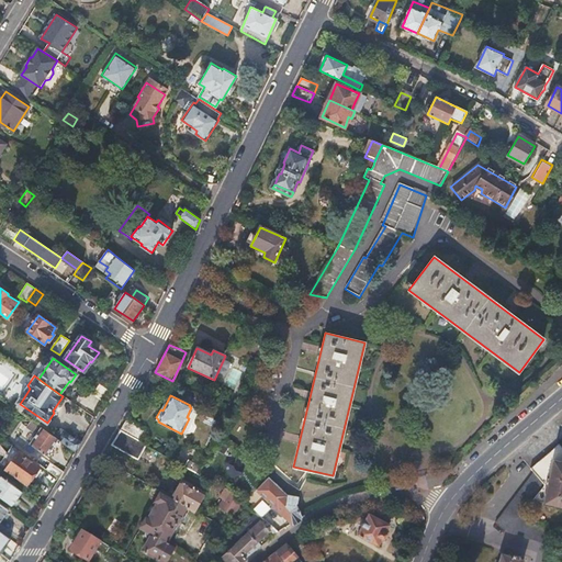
[(22,414),(26,408),(20,404),(15,409),(22,414)]
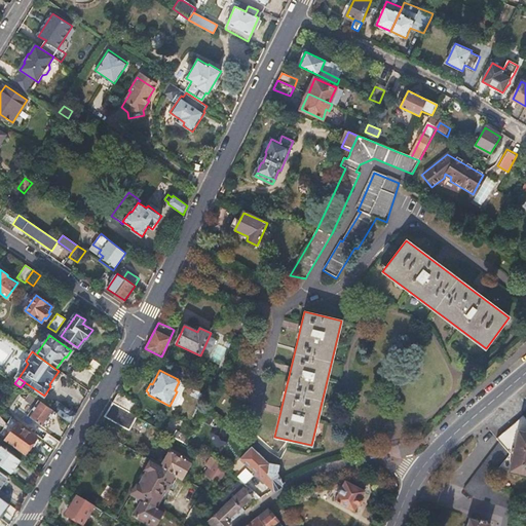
[(223,389),(226,384),(220,380),(217,384),(223,389)]
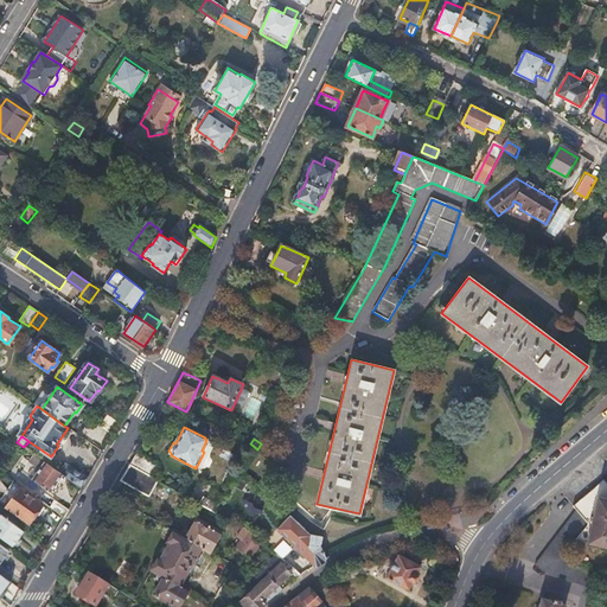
[(158,465),(136,453),(131,465),(152,477),(158,465)]
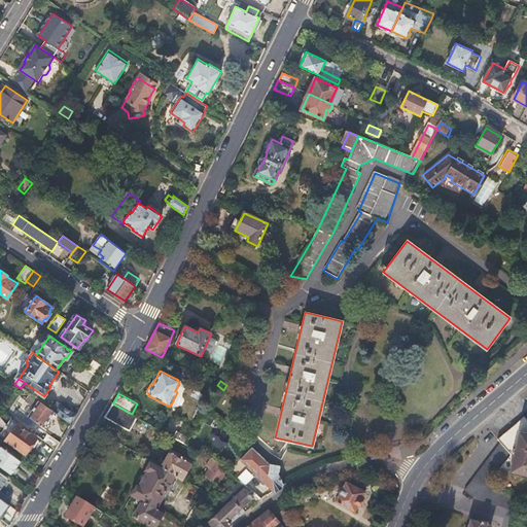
[(55,412),(51,410),(33,396),(29,401),(35,407),(29,416),(44,427),(55,412)]
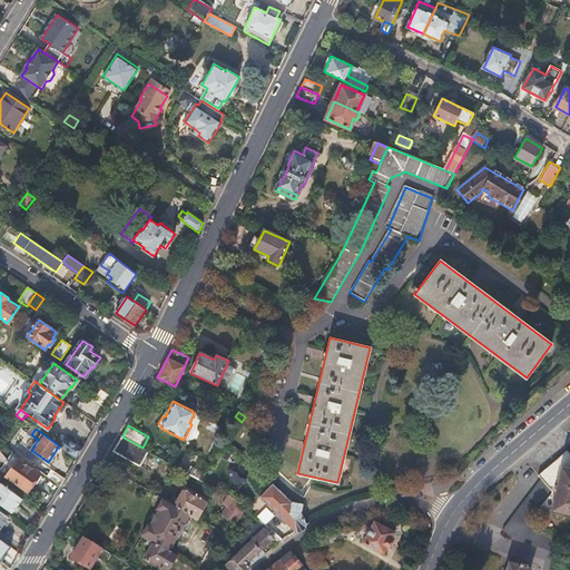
[(77,458),(82,449),(60,435),(56,443),(59,445),(77,458)]
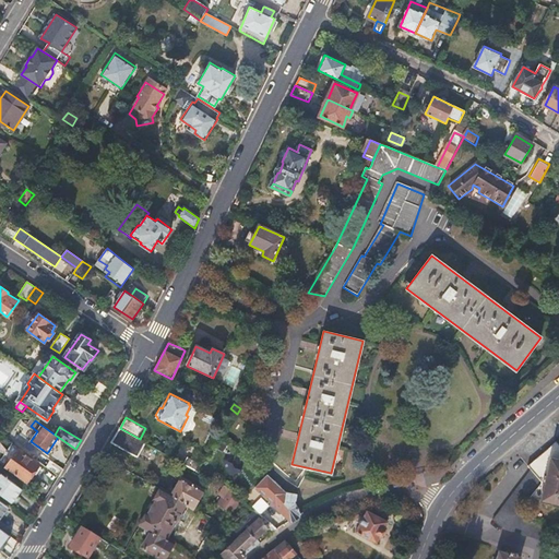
[(140,439),(120,428),(111,442),(138,456),(145,442),(140,439)]
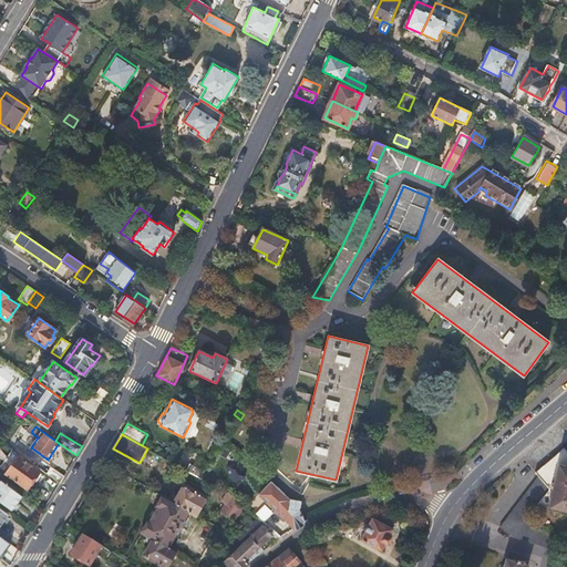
[(534,473),(537,476),(549,490),(537,505),(566,512),(566,453),(563,449),(534,473)]
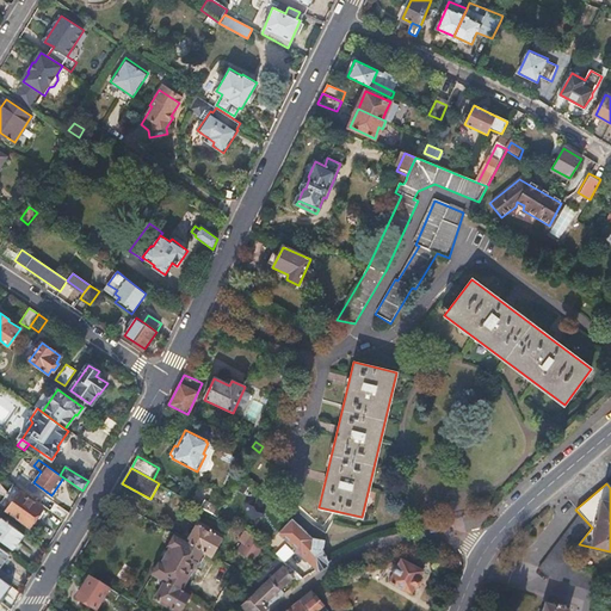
[(19,492),(6,510),(29,525),(42,507),(19,492)]
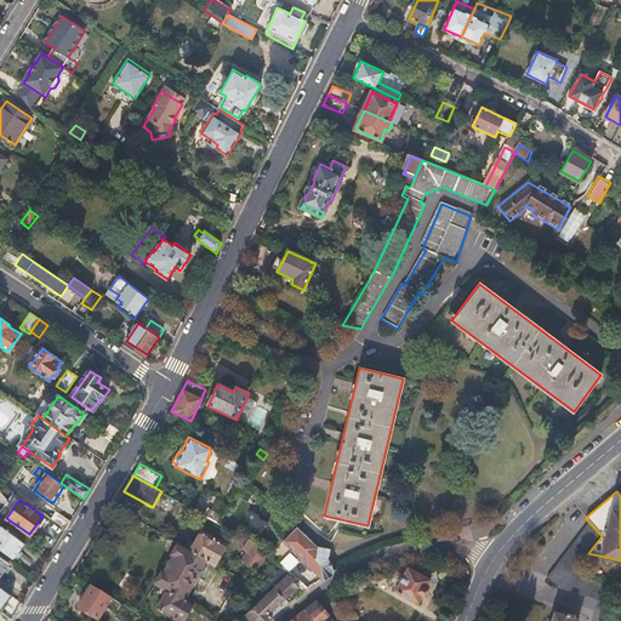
[(66,529),(70,522),(45,505),(40,511),(66,529)]
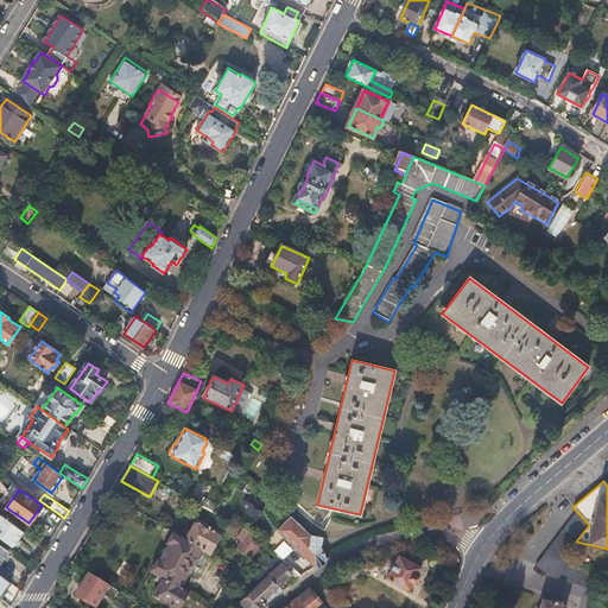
[(215,512),(219,506),(204,498),(200,504),(215,512)]
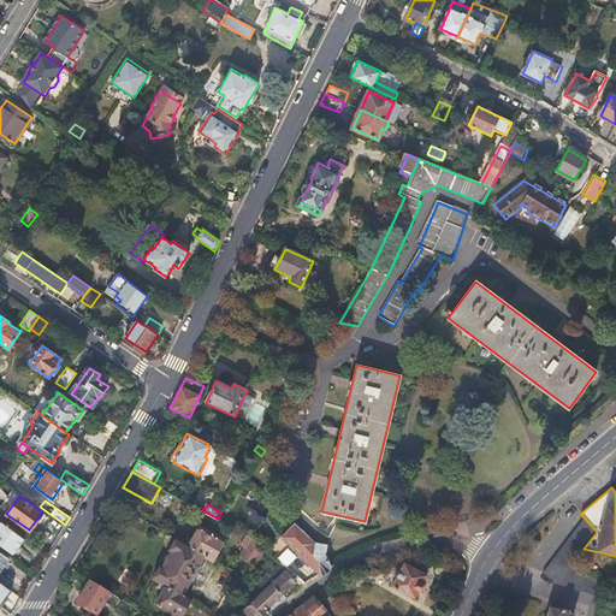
[(258,505),(247,510),(253,523),(261,520),(262,514),(258,505)]
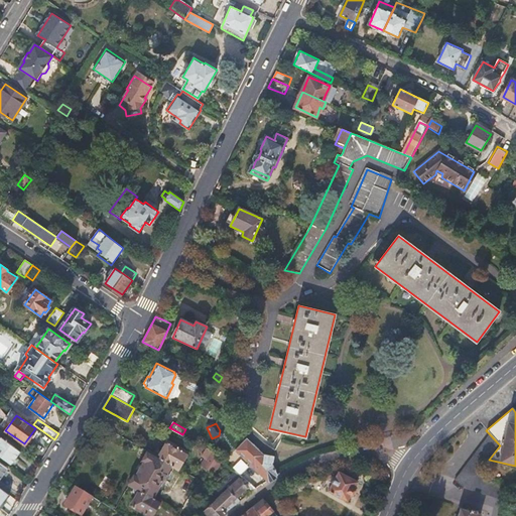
[(466,488),(507,502),(510,487),(485,481),(480,471),(489,460),(500,445),(489,433),(455,480),(466,488)]
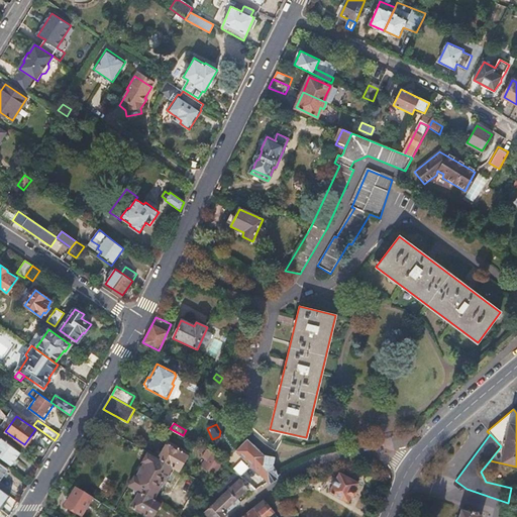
[(0,456),(10,464),(20,451),(0,436),(0,456)]
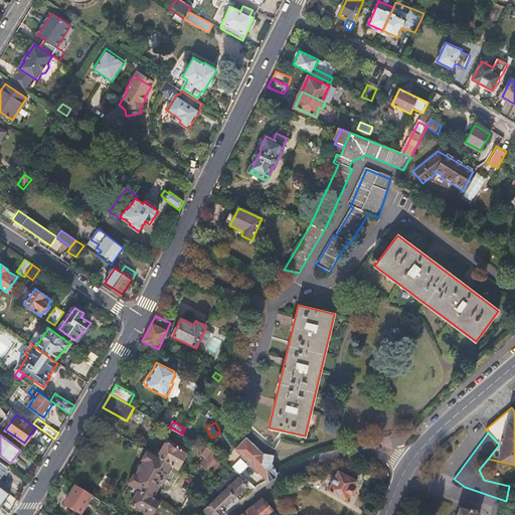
[(265,456),(245,438),(234,450),(268,480),(277,474),(272,456),(265,456)]
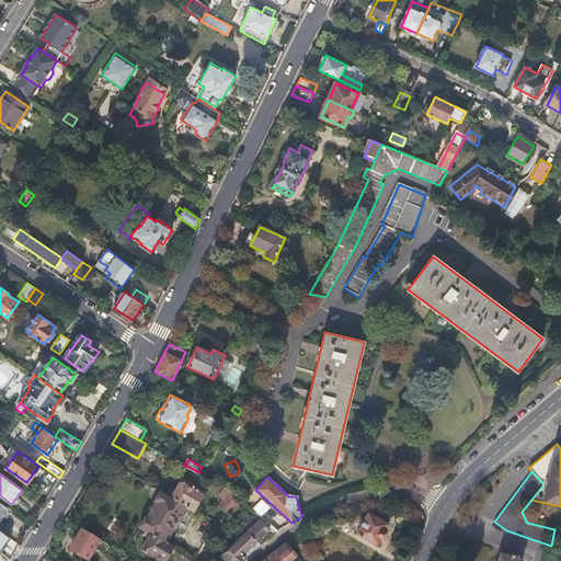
[(164,491),(160,492),(156,500),(158,503),(149,515),(146,516),(140,526),(151,533),(142,549),(163,560),(173,545),(167,540),(186,506),(194,510),(204,493),(182,480),(173,496),(164,491)]
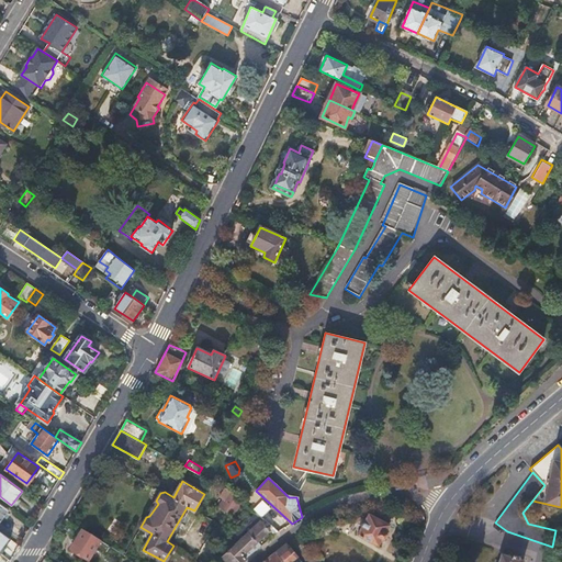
[(245,504),(228,491),(220,509),(237,518),(245,504)]
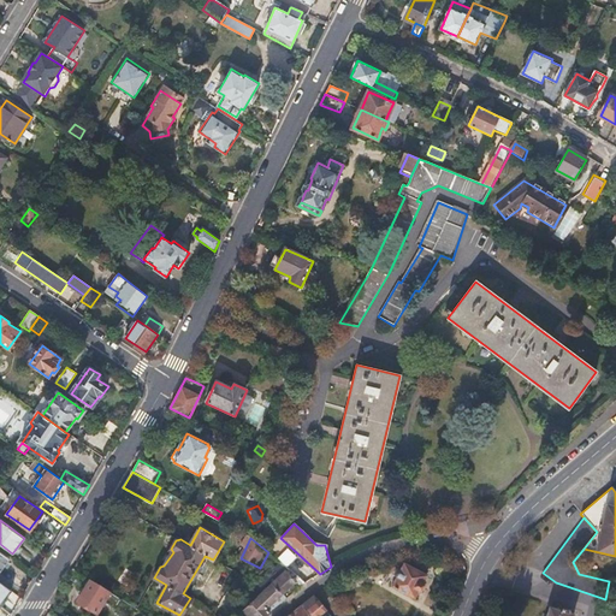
[(403,562),(391,586),(414,598),(418,592),(420,592),(425,582),(424,582),(426,575),(403,562)]
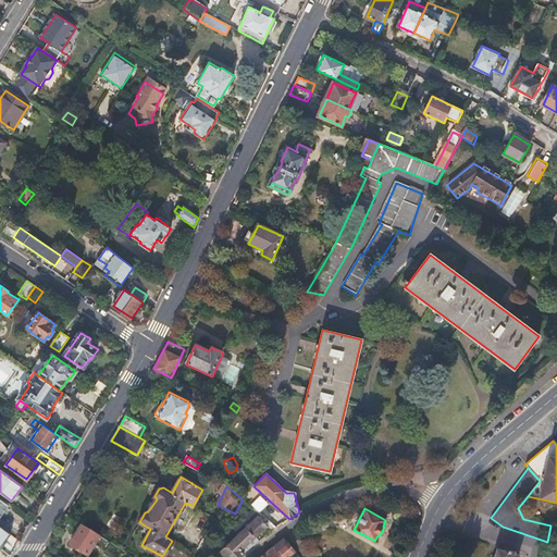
[(227,556),(238,556),(260,541),(255,536),(269,521),(255,510),(237,528),(242,532),(222,552),(227,556)]
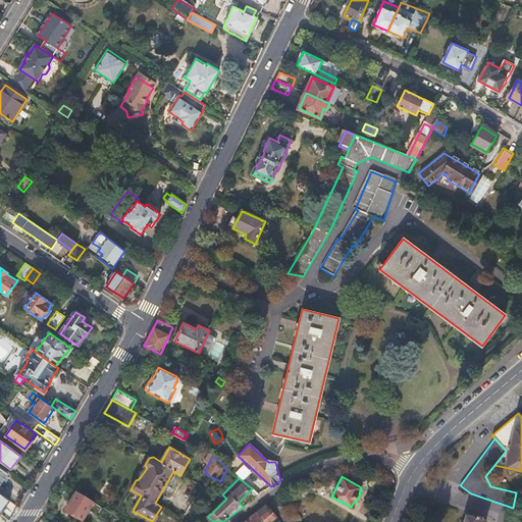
[(93,504),(76,492),(65,512),(82,521),(93,504)]
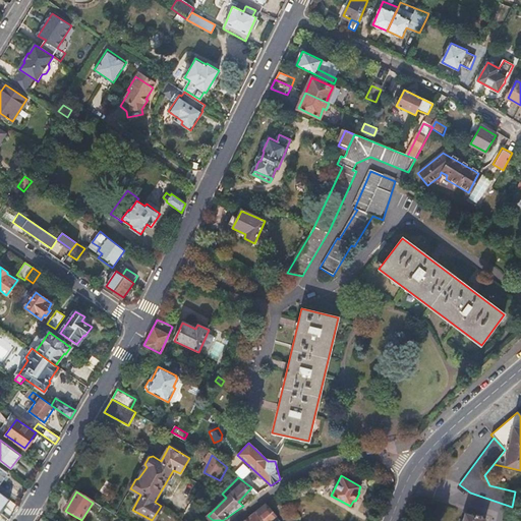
[(273,513),(266,504),(254,513),(262,520),(274,520),(276,518),(273,514),(273,513)]
